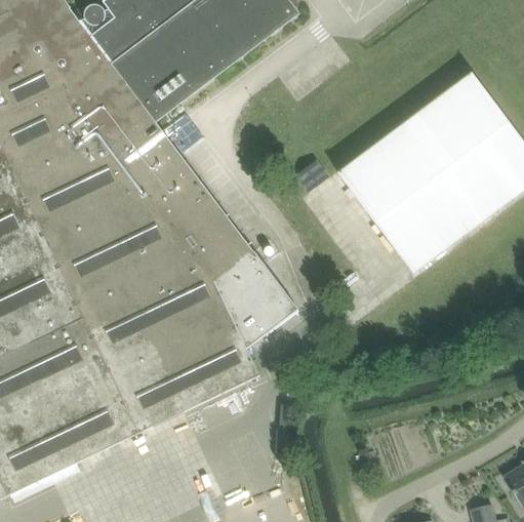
[(79,19),(64,0),(0,0),(0,498),(259,374),(247,348),(298,309),(254,250),(155,120),(296,12),(287,0),(104,0),(109,8),(105,9),(104,8),(103,7),(102,5),(101,5),(98,4),(97,3),(96,1),(85,5),(86,8),(85,8),(84,10),(84,12),(84,13),(84,15),(84,17),(79,19)]
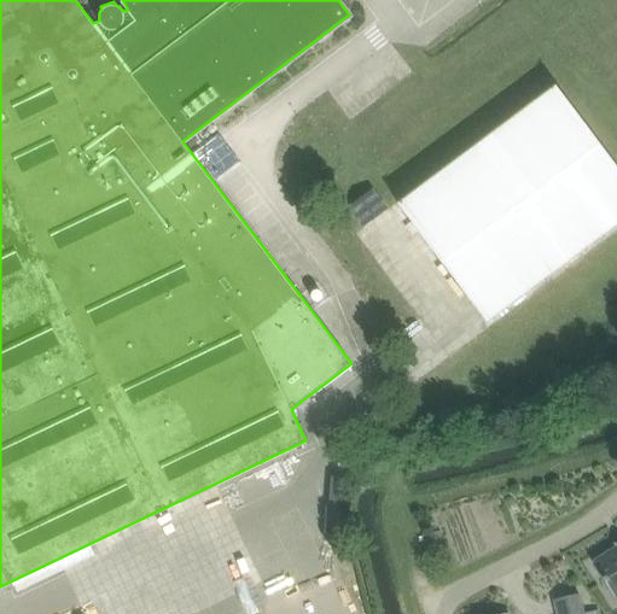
[(332,88),(348,112),(403,77),(388,53),(332,88)]
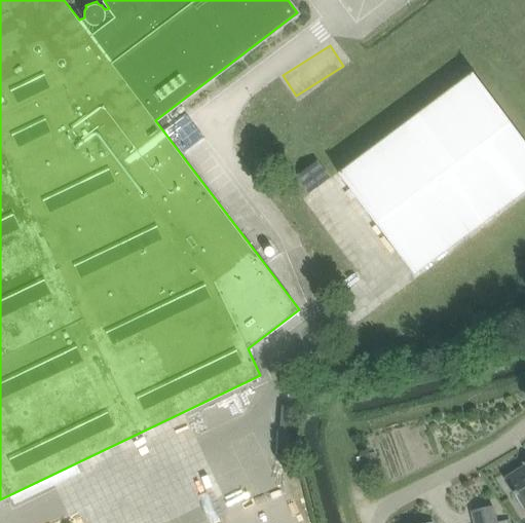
[(524,142),(473,72),(338,172),(414,273),(524,189),(524,142)]
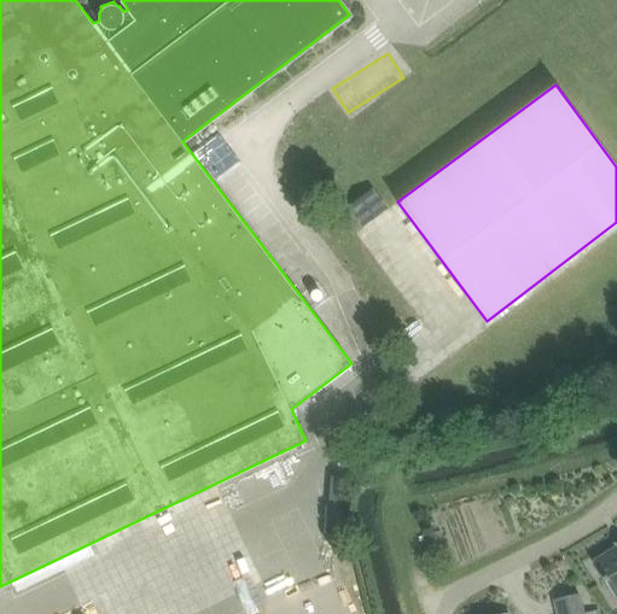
[(371,187),(348,204),(364,223),(385,206),(371,187)]
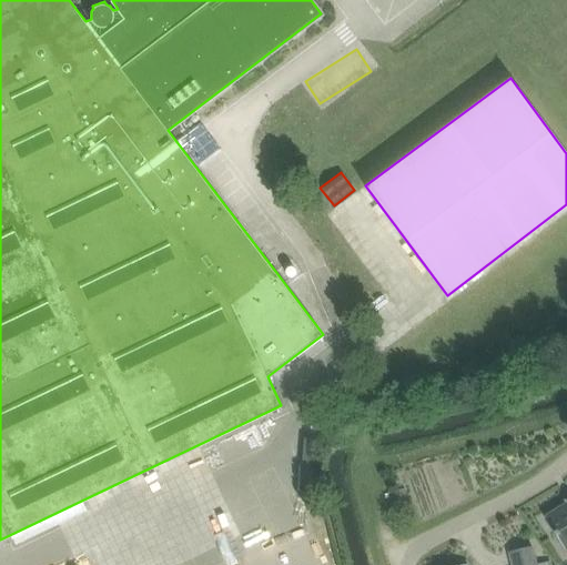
[(545,515),(566,550),(566,548),(566,501),(546,515),(546,514),(545,515)]
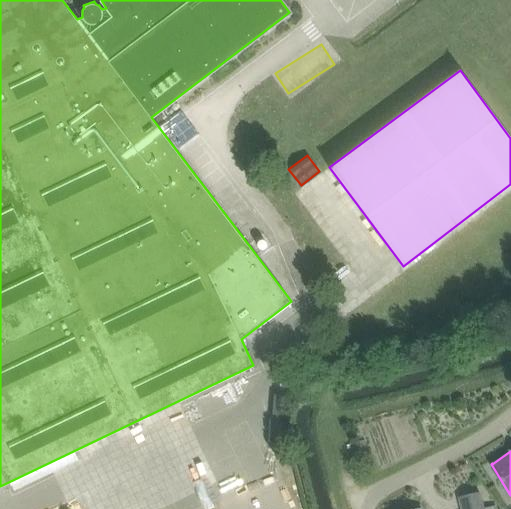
[(138,508),(132,490),(83,507),(84,508),(138,508)]
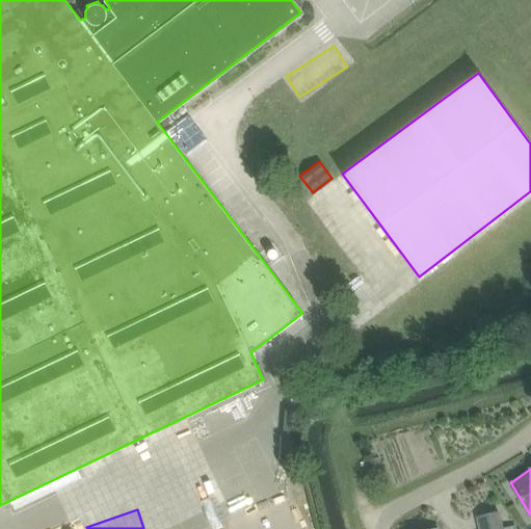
[(503,528),(499,510),(477,516),(480,528),(515,528),(515,525),(503,528)]
